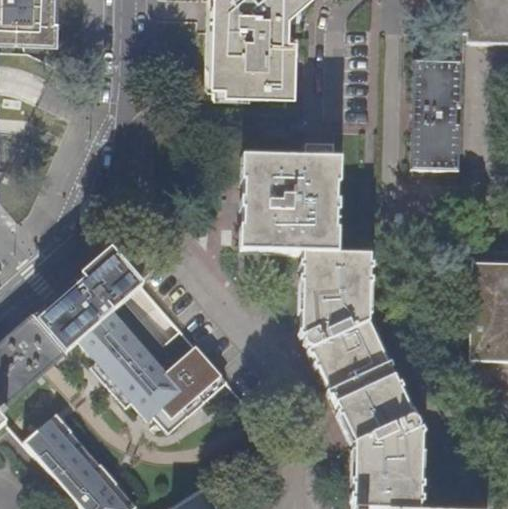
[(0,0),(0,42),(60,44),(61,0),(0,0)]
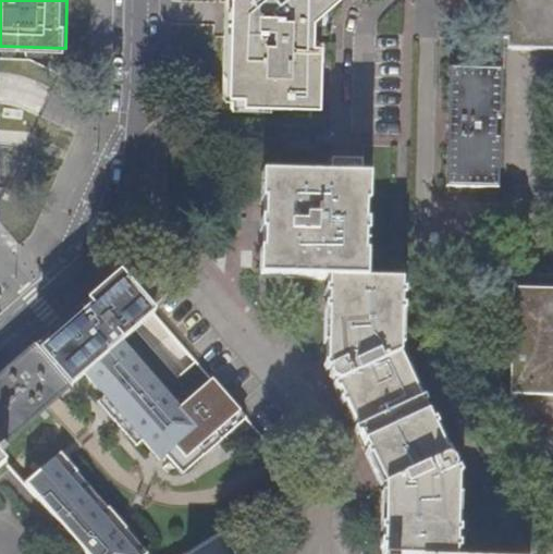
[(235,0),(235,10),(234,88),(248,89),(248,98),(324,98),(326,38),(318,37),(318,13),(332,0),(235,0)]
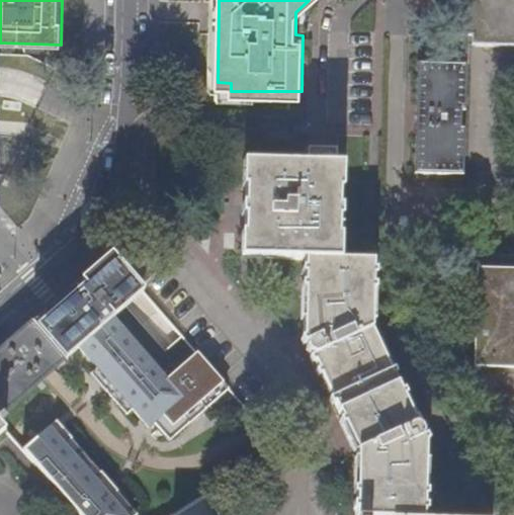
[(513,43),(504,43),(504,58),(513,58),(513,249),(464,248),(462,339),(478,339),(480,264),(513,264),(513,43)]
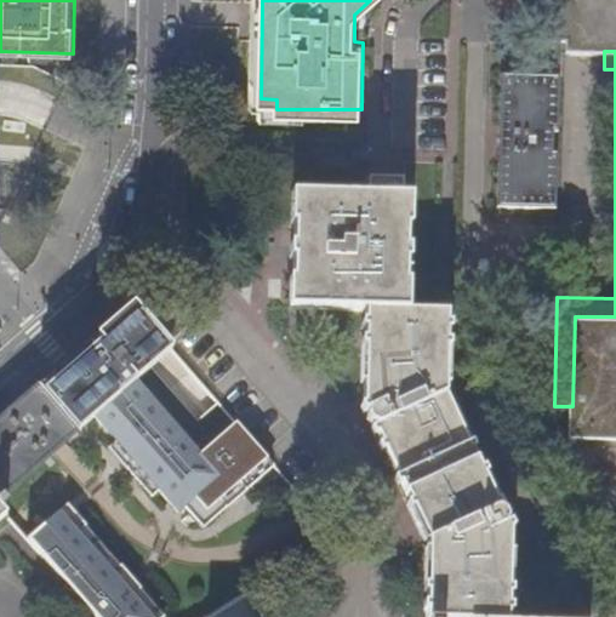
[(560,127),(563,72),(505,70),(501,201),(558,204),(560,148),(557,148),(557,127),(560,127)]
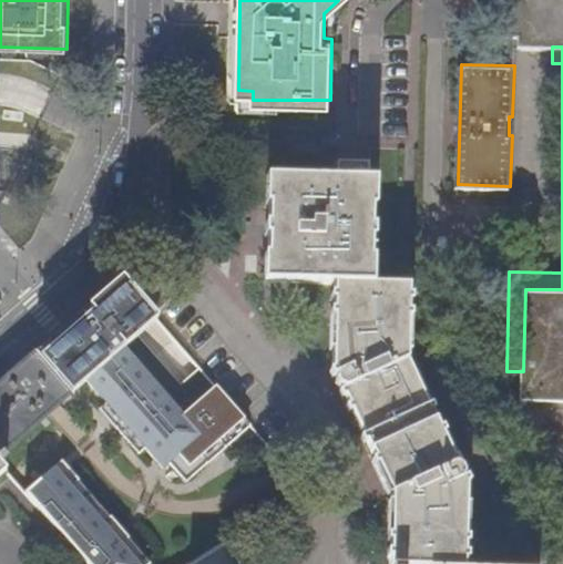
[(411,358),(412,284),(377,283),(380,177),(372,177),(374,157),(343,156),(341,176),(272,175),(268,279),(335,282),(331,369),(390,493),(388,563),(467,563),(470,482),(411,358)]
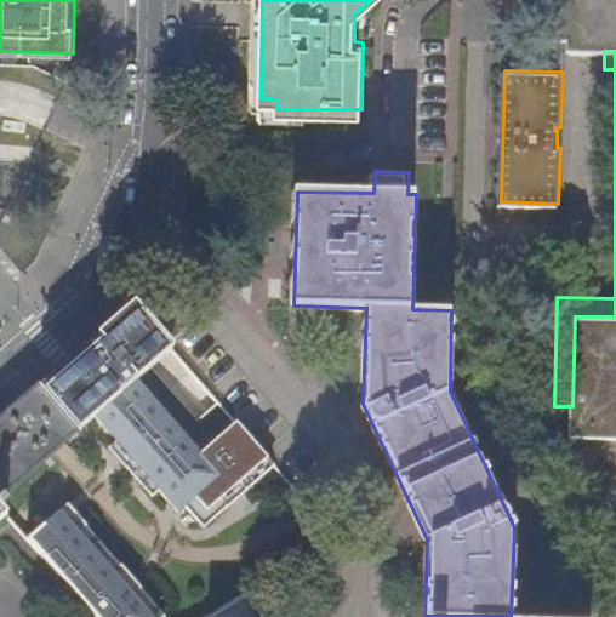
[(142,308),(136,302),(127,309),(43,383),(81,428),(97,413),(120,439),(112,446),(130,467),(138,460),(182,509),(198,495),(210,509),(223,497),(231,506),(250,486),(244,479),(271,455),(240,420),(203,451),(138,378),(155,364),(166,354),(175,347),(142,308)]
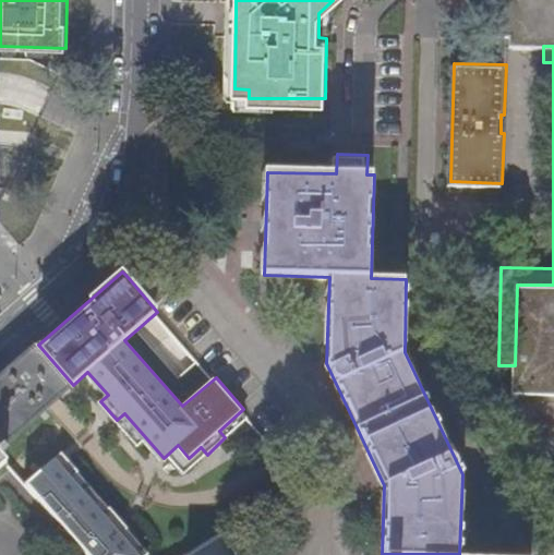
[(514,389),(553,390),(553,285),(517,285),(515,365),(514,389)]
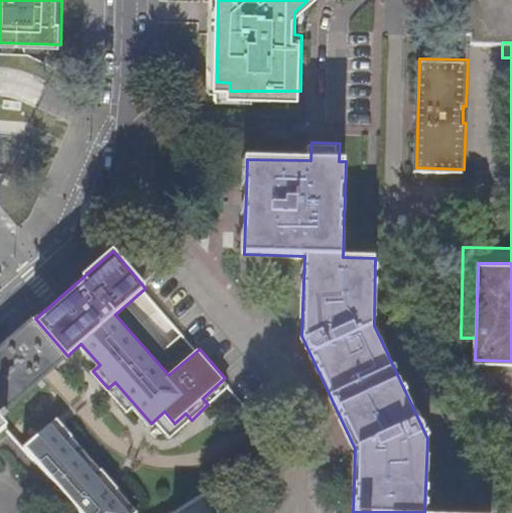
[(68,356),(35,318),(19,333),(52,369),(68,356)]
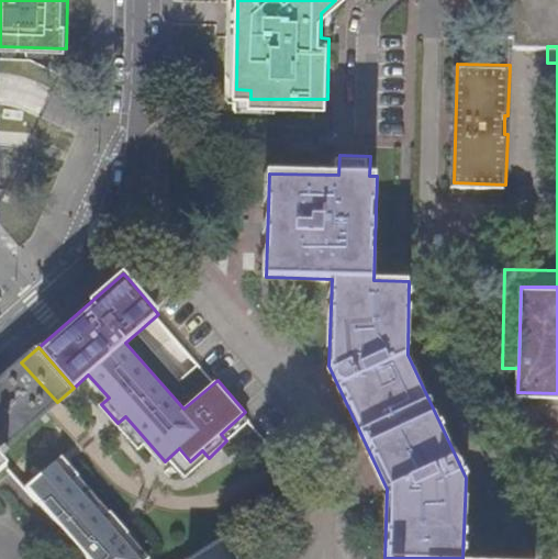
[(57,402),(21,362),(0,381),(0,453),(53,406),(57,402)]
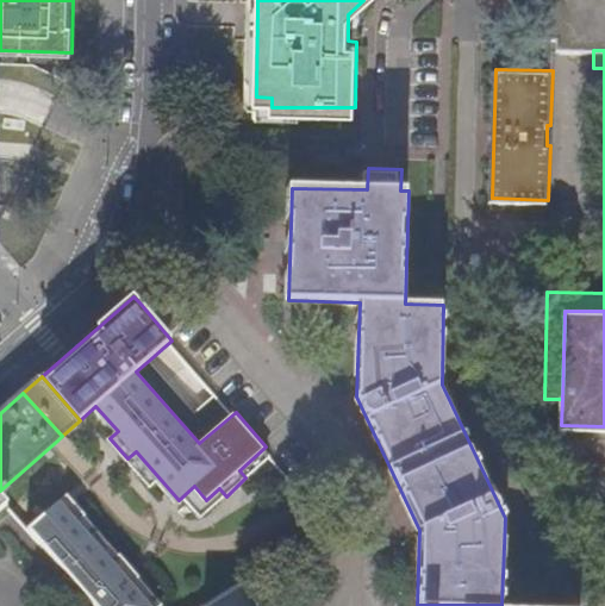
[(239,470),(245,478),(273,455),(266,447),(239,470)]
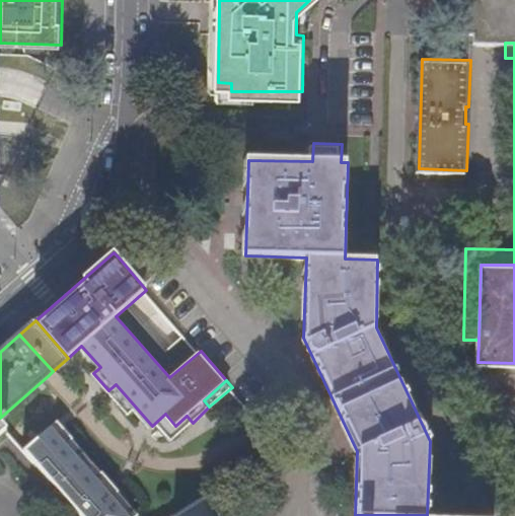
[(0,435),(9,428),(0,418),(0,435)]
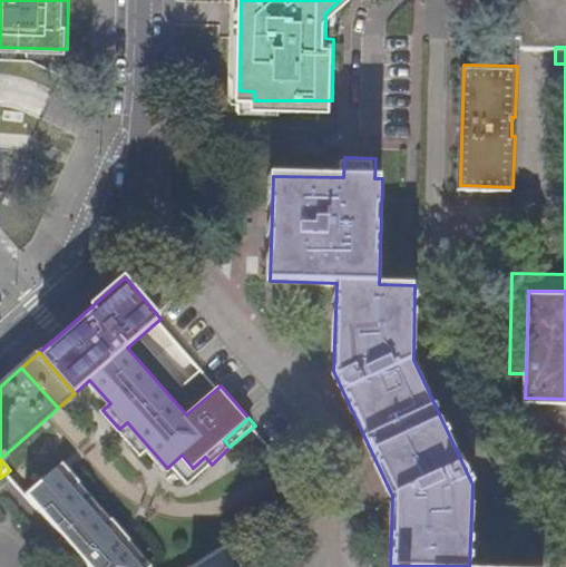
[(65,461),(29,492),(93,566),(145,566),(126,545),(133,538),(114,517),(107,522),(75,487),(81,481),(83,480),(65,461)]
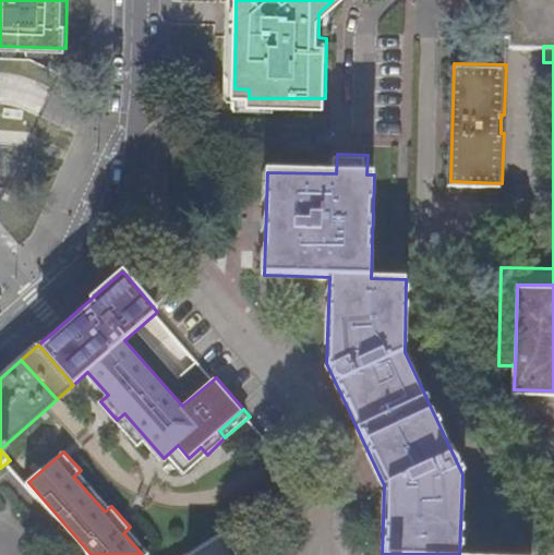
[(111,506),(80,471),(73,477),(105,511),(111,506)]
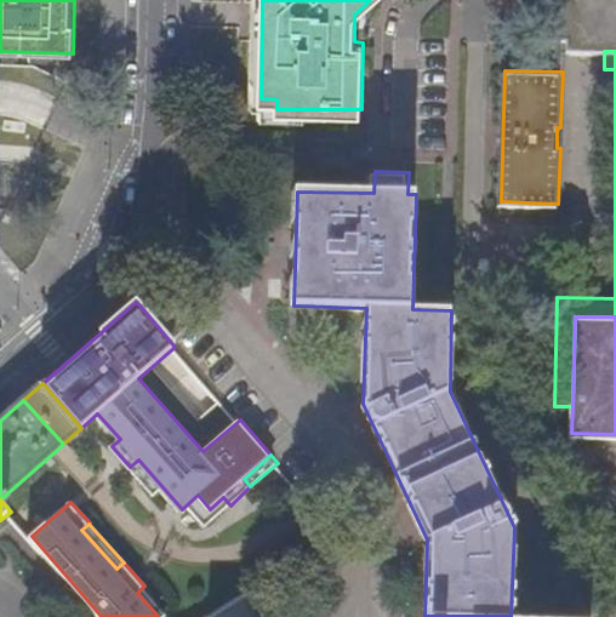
[(158,600),(144,586),(137,593),(158,616),(161,616),(169,613),(158,600)]
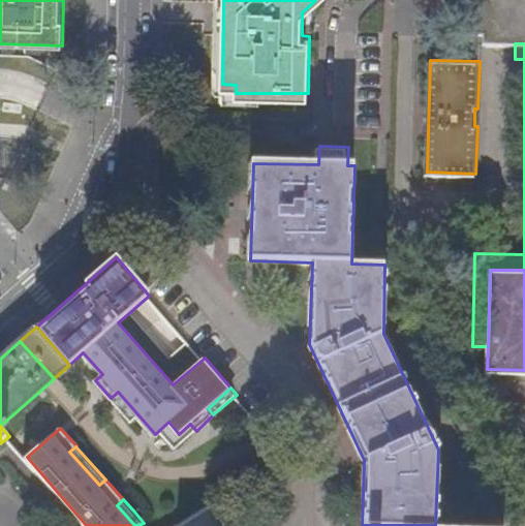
[(216,502),(178,525),(243,525),(243,523),(228,523),(216,502)]
